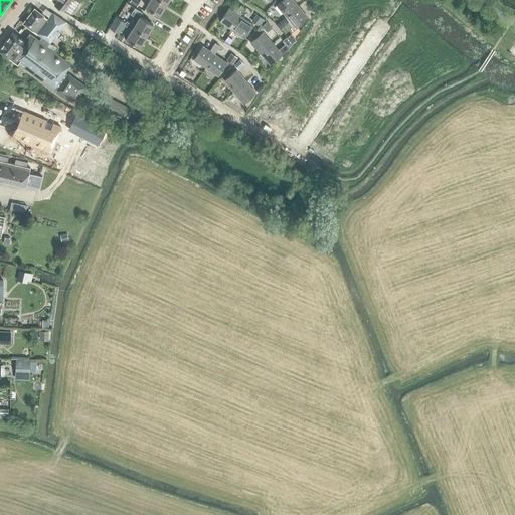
[(56,0),(57,0),(54,5),(69,15),(79,3),(74,0),(56,0)]
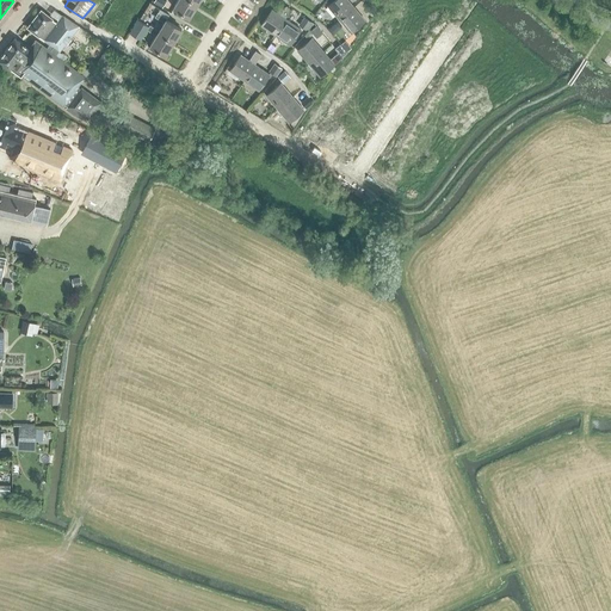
[(177,0),(173,8),(189,18),(197,5),(189,0),(177,0)]
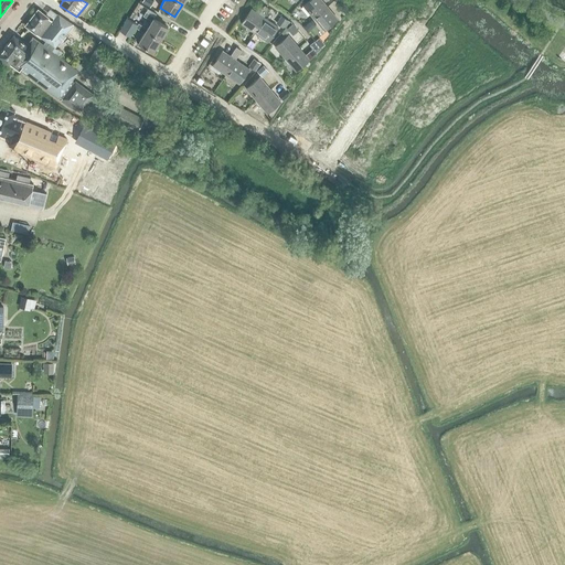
[(309,0),(302,6),(313,18),(327,7),(320,0),(309,0)]
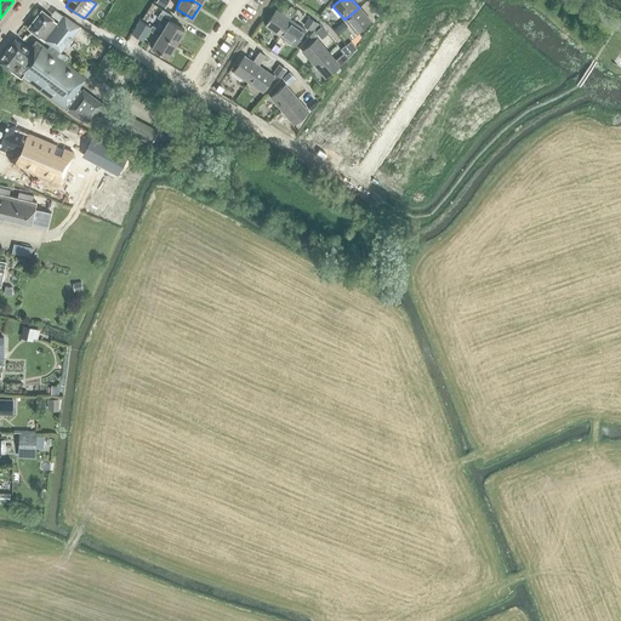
[(380,0),(374,10),(380,15),(386,5),(380,0)]
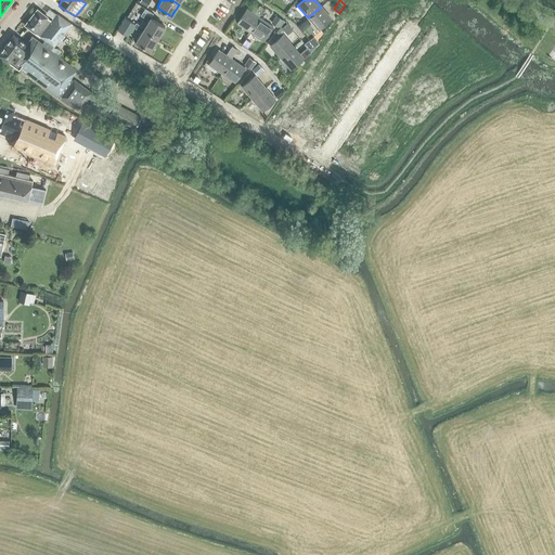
[(246,9),(236,23),(249,33),(259,18),(258,17),(263,10),(259,7),(254,14),(246,9)]
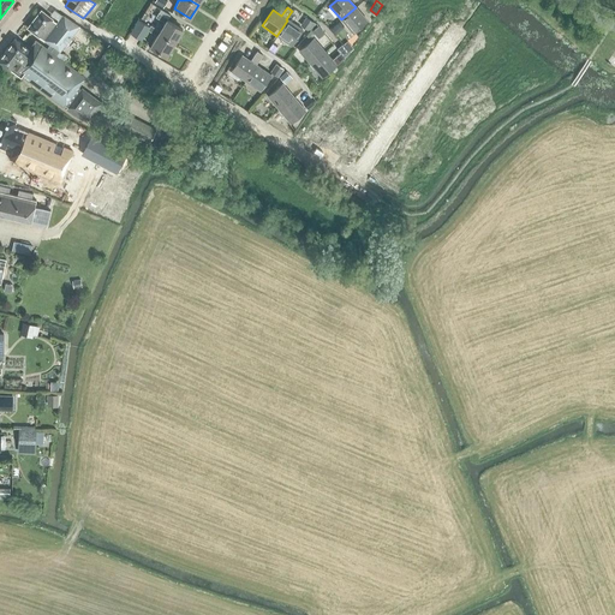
[(356,7),(341,19),(352,33),(366,21),(356,7)]
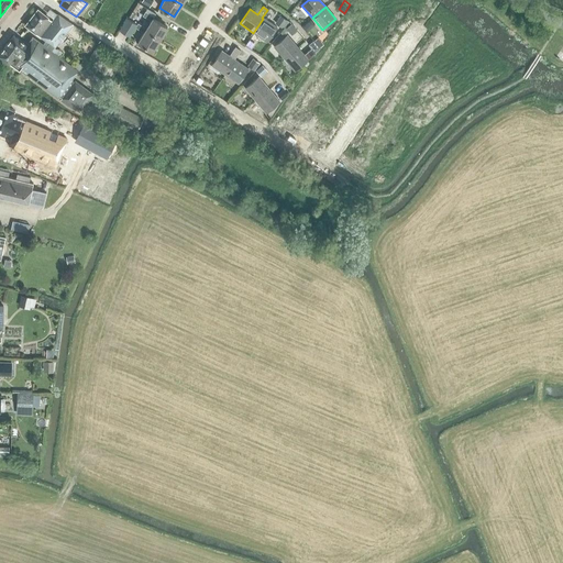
[(47,18),(37,9),(24,25),(54,48),(73,25),(58,14),(54,20),(53,19),(51,21),(47,18)]
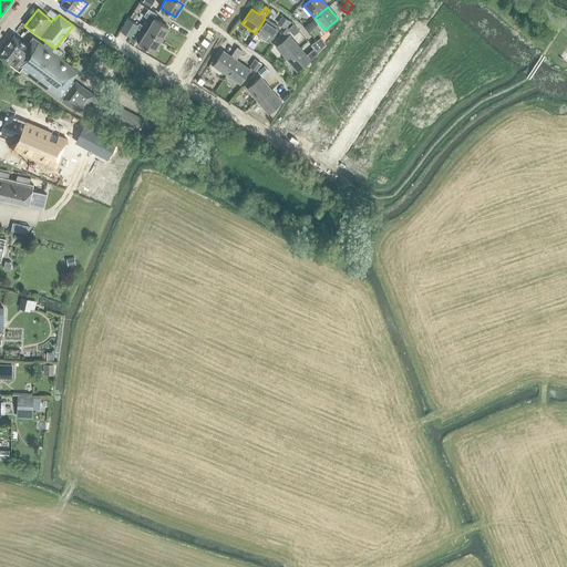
[(147,29),(146,30),(161,40),(168,28),(154,19),(155,18),(146,12),(143,17),(152,21),(147,29)]
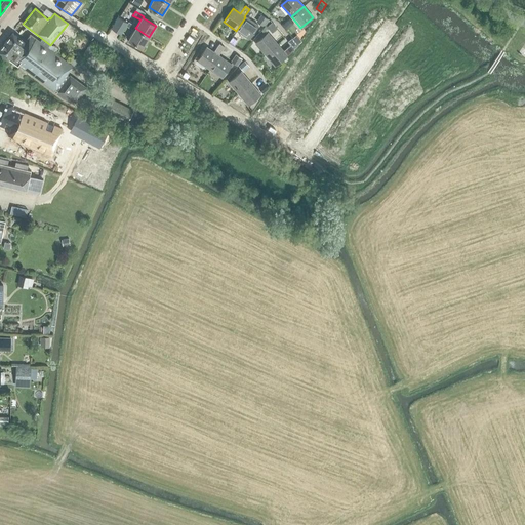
[(267,19),(261,15),(256,22),(263,26),(267,19)]
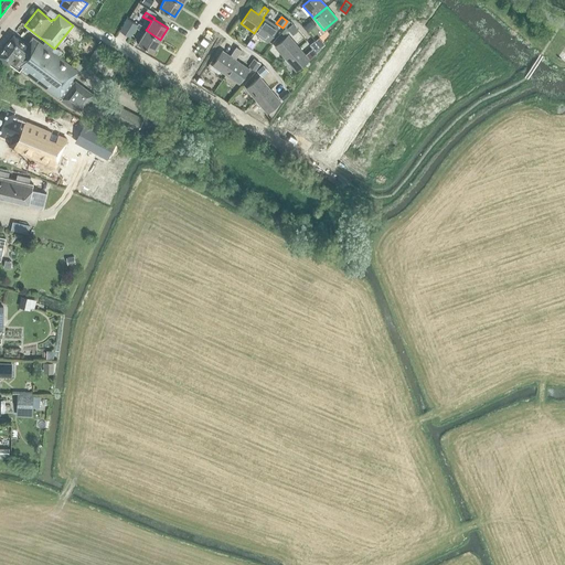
[(137,24),(127,19),(118,31),(130,38),(136,28),(144,33),(138,43),(152,52),(160,40),(146,30),(147,29),(138,23),(137,24)]
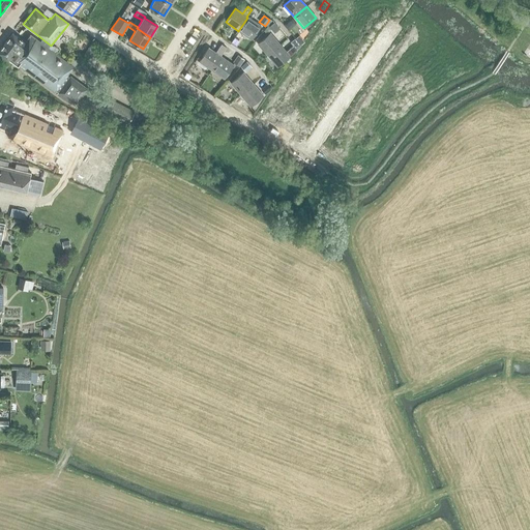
[(247,18),(238,31),(251,39),(260,26),(247,18)]
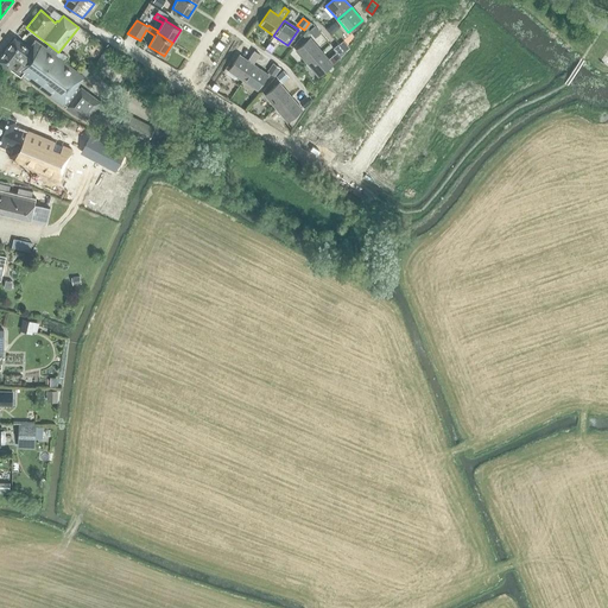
[(314,26),(308,32),(310,35),(315,39),(320,35),(314,26)]
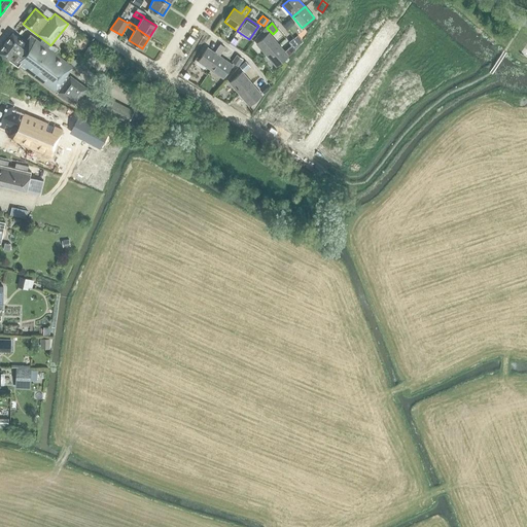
[(68,72),(72,67),(30,36),(24,44),(22,42),(23,40),(12,33),(0,48),(0,53),(8,60),(8,59),(14,64),(16,61),(20,63),(19,65),(54,92),(55,90),(58,92),(57,94),(63,99),(75,105),(86,89),(69,76),(67,75),(68,72)]
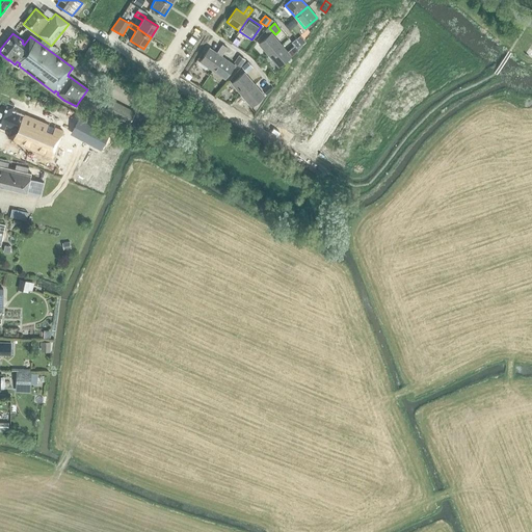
[(259,44),(268,55),(281,45),(271,33),(259,44)]
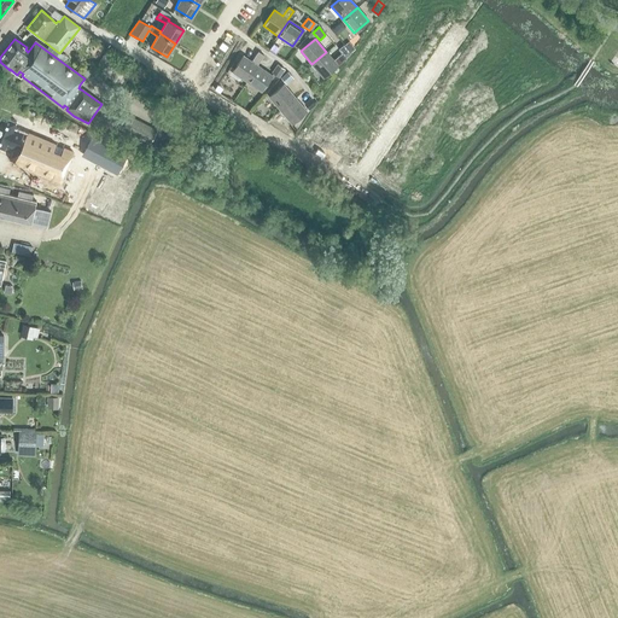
[(312,64),(324,77),(347,58),(345,58),(350,53),(343,45),(338,50),(342,53),(333,60),(326,52),(312,64)]
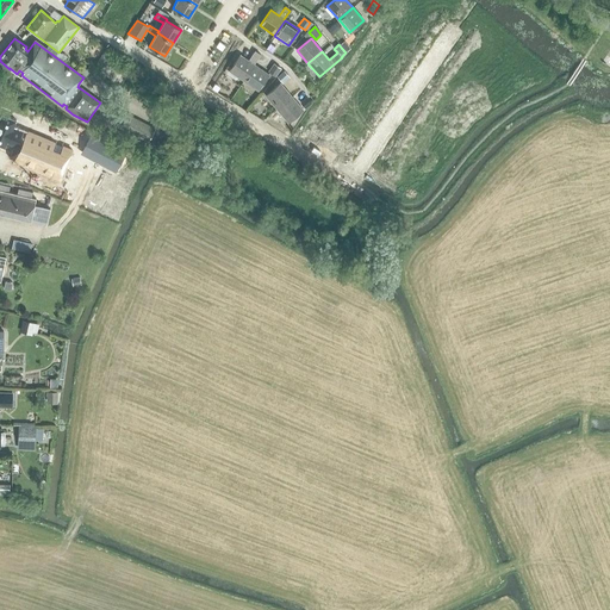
[(248,61),(240,55),(229,70),(243,81),(254,64),(260,55),(254,51),(248,61)]
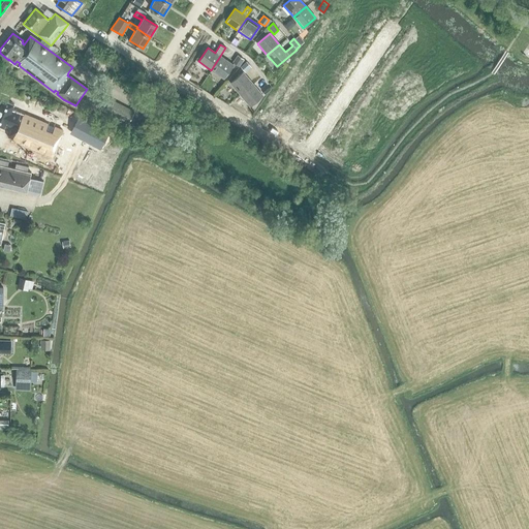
[(220,56),(211,70),(223,79),(232,65),(220,56)]
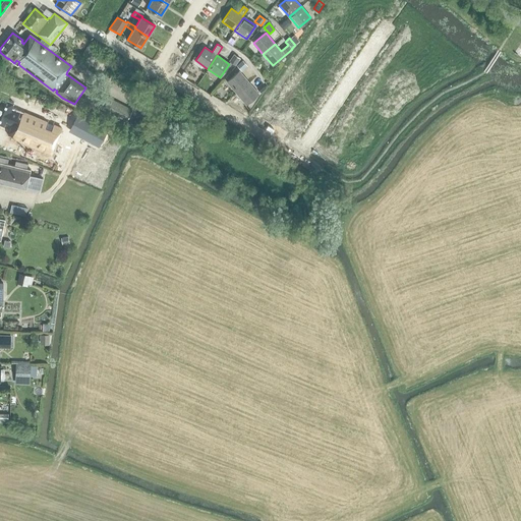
[(239,58),(235,55),(230,62),(235,65),(239,58)]
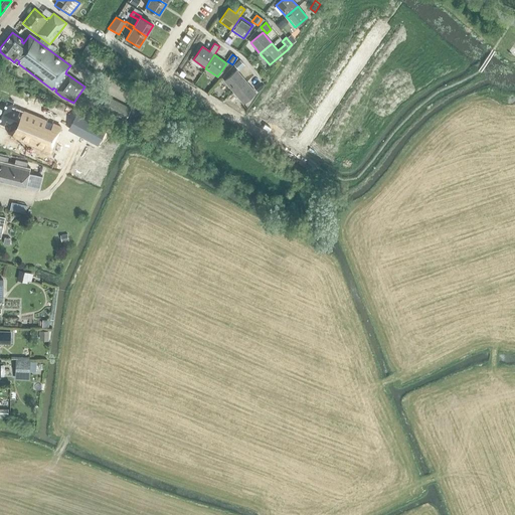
[(239,61),(234,65),(237,69),(242,64),(239,61)]
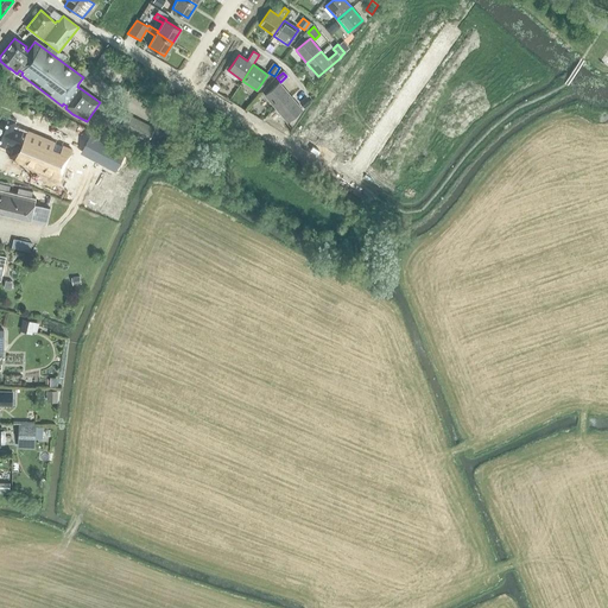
[(265,96),(276,109),(290,96),(279,83),(265,96)]
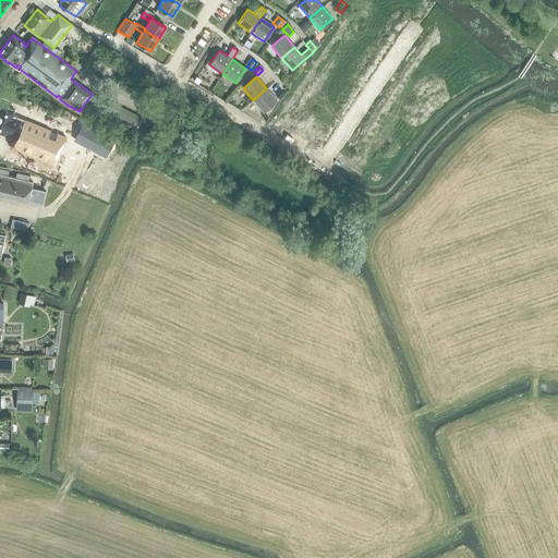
[(266,88),(253,100),(264,112),(277,100),(266,88)]
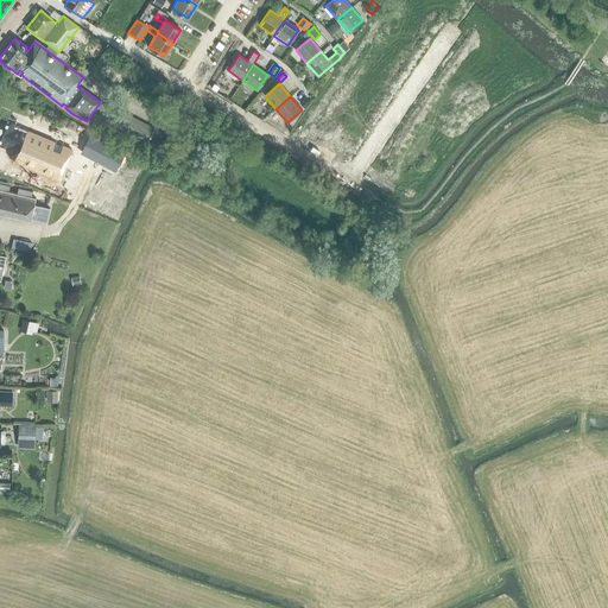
[(301,103),(304,108),(310,103),(306,99),(301,103)]
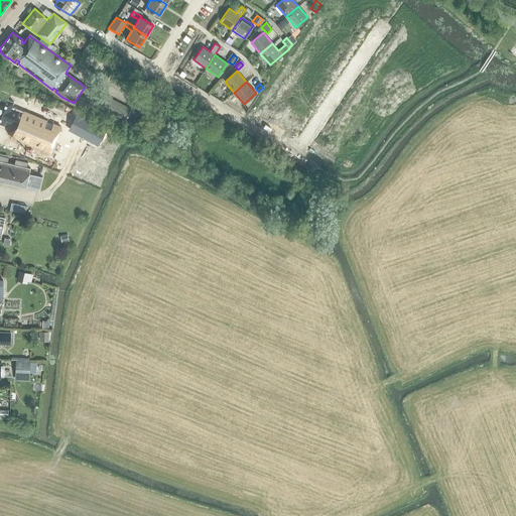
[(97,106),(123,120),(130,109),(103,96),(97,106)]
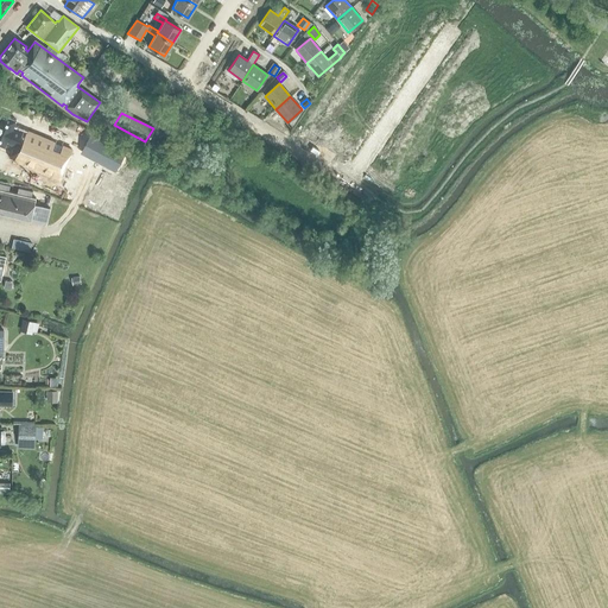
[(13,126),(16,120),(1,114),(0,116),(0,144),(4,146),(5,143),(13,146),(8,158),(46,175),(55,156),(57,157),(65,153),(71,139),(63,135),(63,137),(56,133),(52,143),(30,132),(30,133),(13,126)]
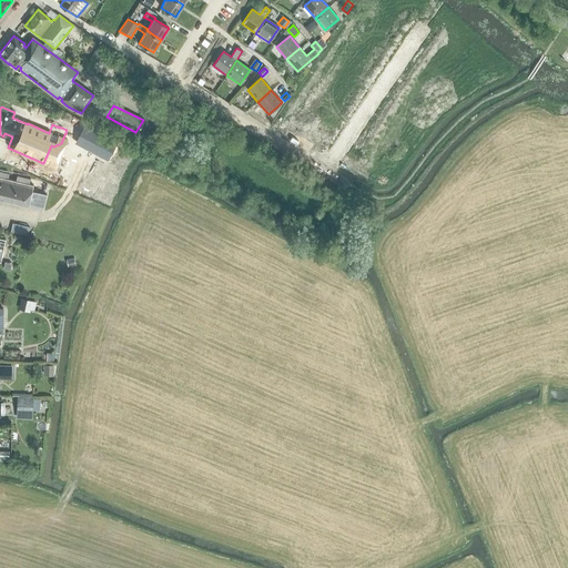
[(84,125),(75,142),(108,159),(117,142),(84,125)]
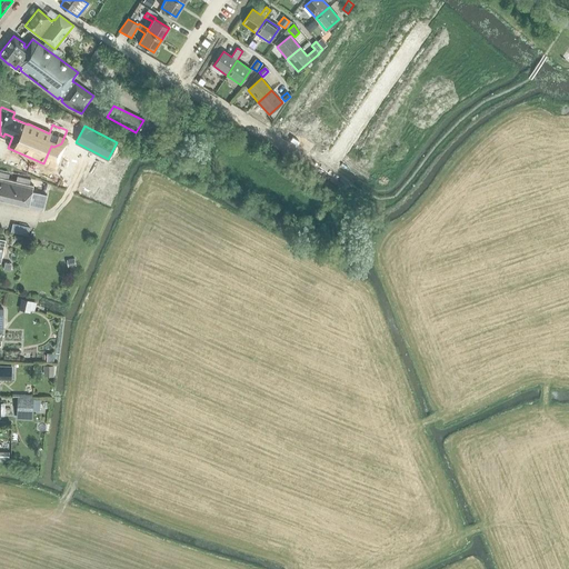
[(25,165),(22,170),(38,177),(40,171),(25,165)]
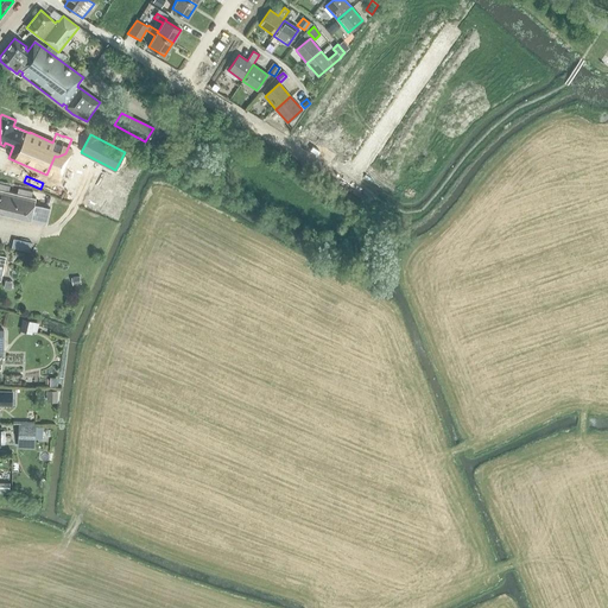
[(0,213),(30,220),(36,198),(31,197),(32,191),(18,188),(17,194),(8,191),(10,185),(0,183),(0,213)]
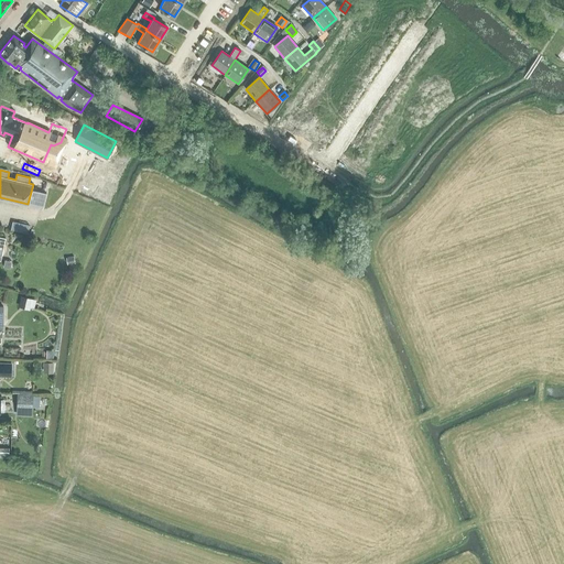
[(13,229),(23,231),(24,223),(14,220),(13,229)]
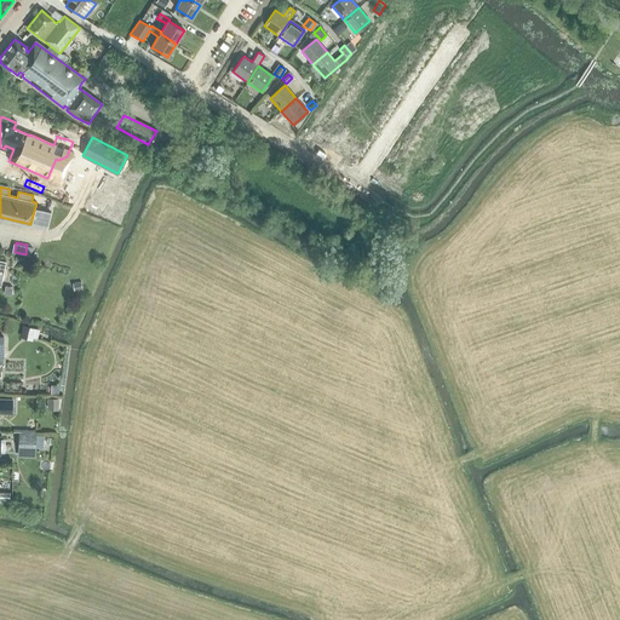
[(22,334),(33,337),(34,328),(24,326),(22,334)]
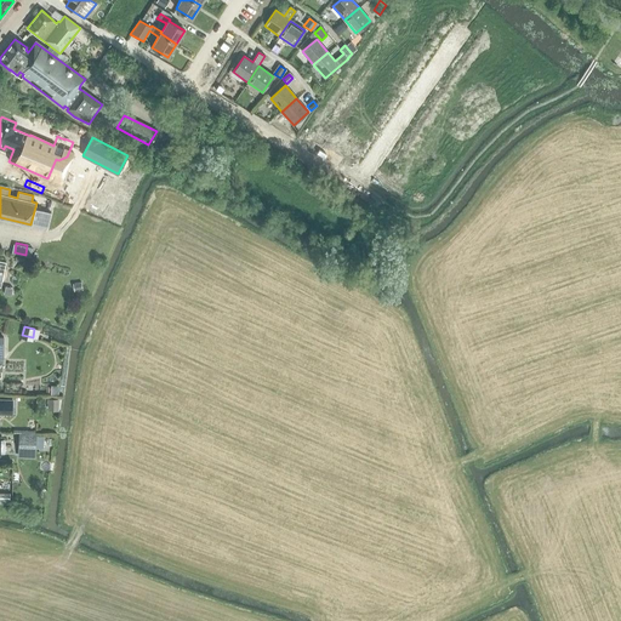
[(0,414),(12,414),(12,399),(0,399),(0,414)]
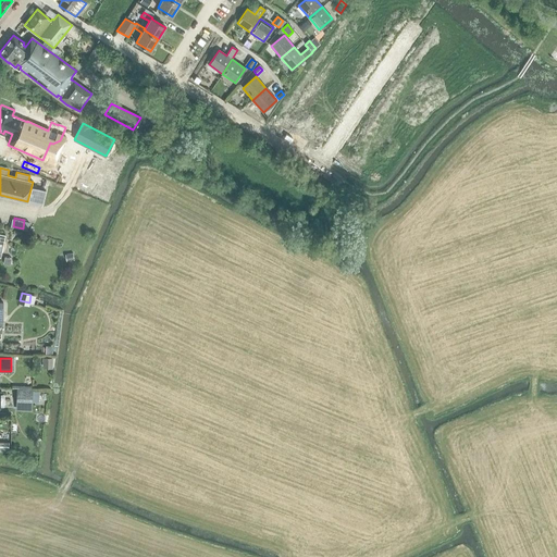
[(39,403),(39,392),(31,391),(31,390),(16,390),(16,405),(24,405),(24,407),(31,407),(31,403),(39,403)]
